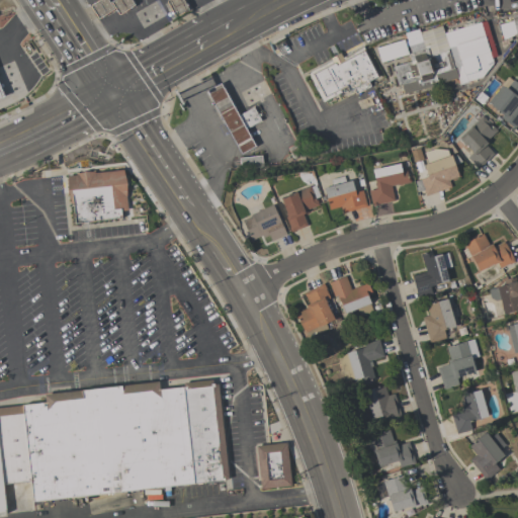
[(98,18),(89,5),(97,0),(106,0),(112,9),(98,18)]
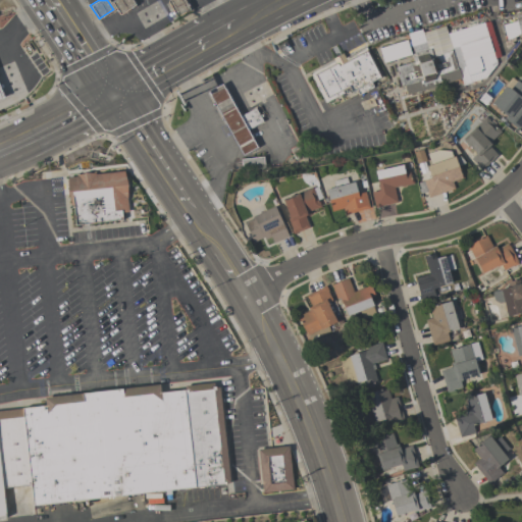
[(119,14),(111,1),(112,0),(132,0),(135,5),(119,14)]
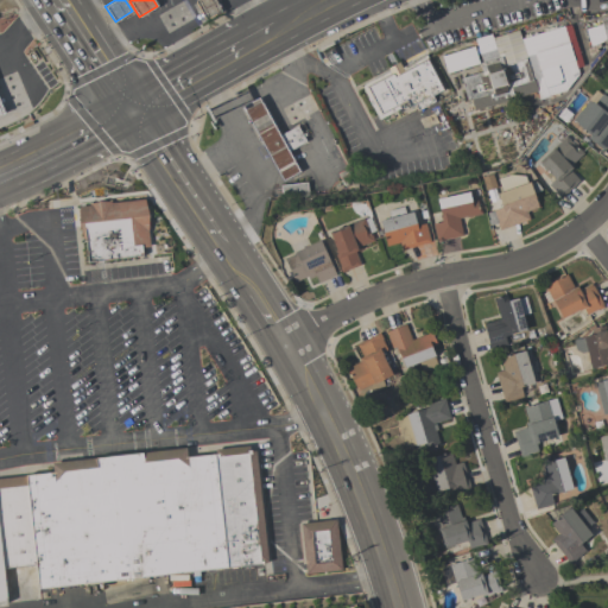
[(204,19),(195,1),(196,0),(214,0),(221,11),(204,19)]
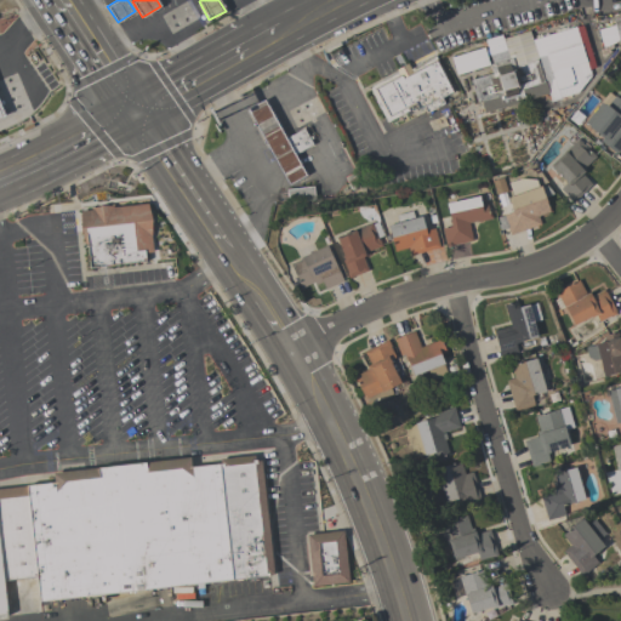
[(611,20),(620,16),(620,34),(617,40),(609,44),(602,47),(597,29),(613,24),(611,20)]
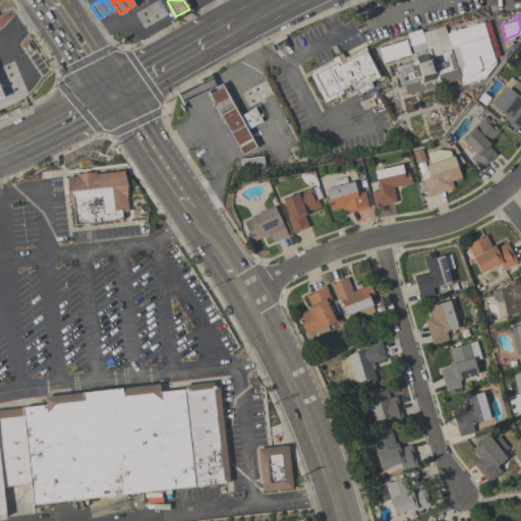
[(400,85),(392,59),(382,62),(378,48),(405,40),(410,54),(413,53),(406,33),(420,29),(426,49),(428,48),(431,56),(451,50),(446,34),(487,20),(499,56),(493,58),(495,63),(480,67),(482,77),(461,84),(462,89),(458,90),(460,97),(449,100),(447,94),(450,93),(447,81),(405,95),(402,84),(400,85)]
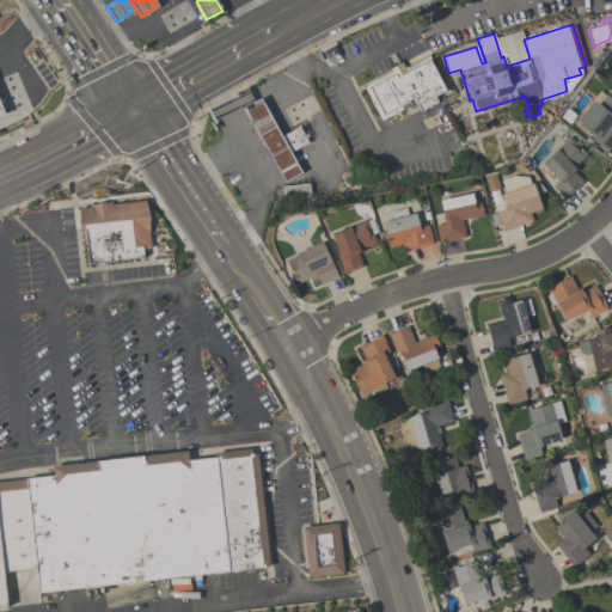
[(362,85),(391,71),(390,68),(401,62),(403,67),(428,54),(447,91),(445,92),(444,90),(434,96),(436,101),(420,110),(417,105),(411,108),(409,102),(401,105),(402,109),(381,120),(362,85)]
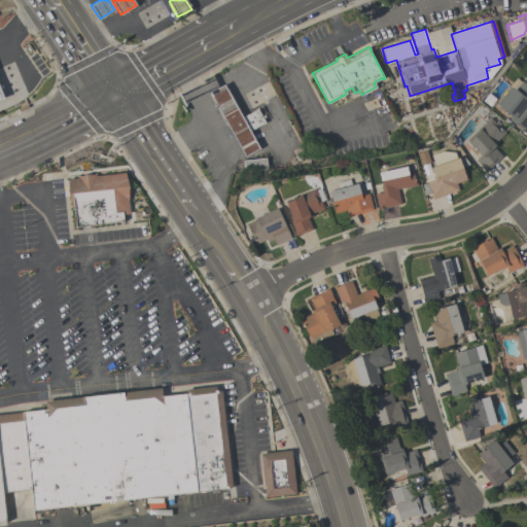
[(508,85),(515,77),(520,81),(521,80),(526,84),(526,124),(522,131),(508,119),(510,117),(497,107),(499,106),(496,103),(508,86),(514,90),(508,85)]
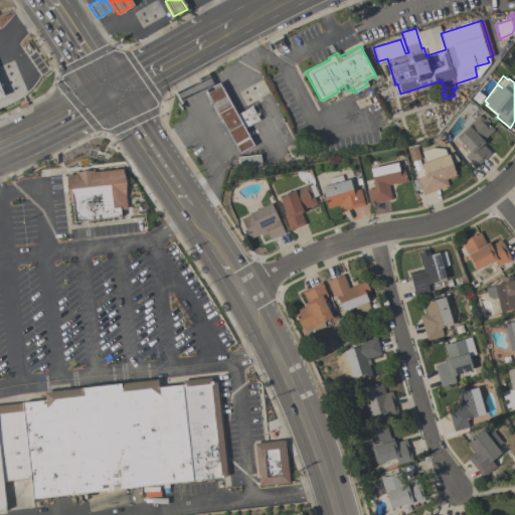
[(218,82),(235,114),(251,106),(259,119),(243,128),(252,145),(238,153),(204,90),(218,82)]
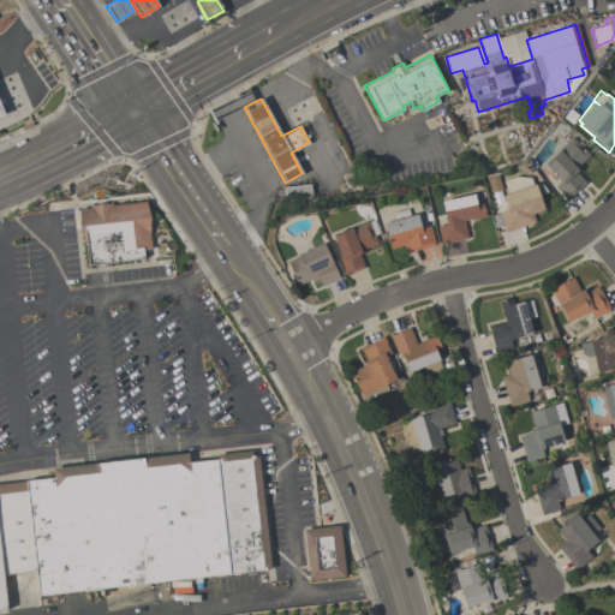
[(584,183),(565,201),(560,195),(561,195),(553,186),(560,180),(543,163),(572,136),(589,154),(578,165),(580,167),(574,172),(584,183)]
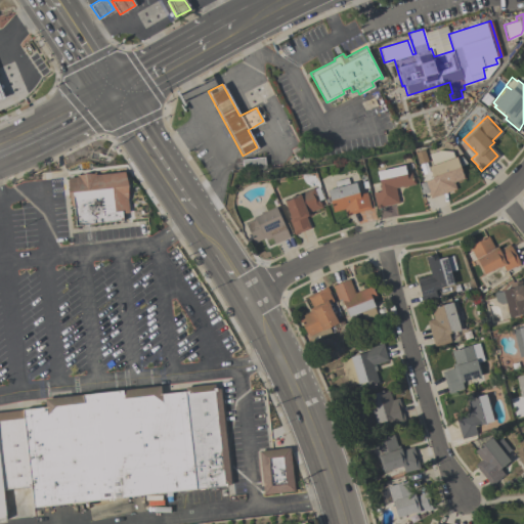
[(242,159),(264,157),(265,168),(243,170),(242,159)]
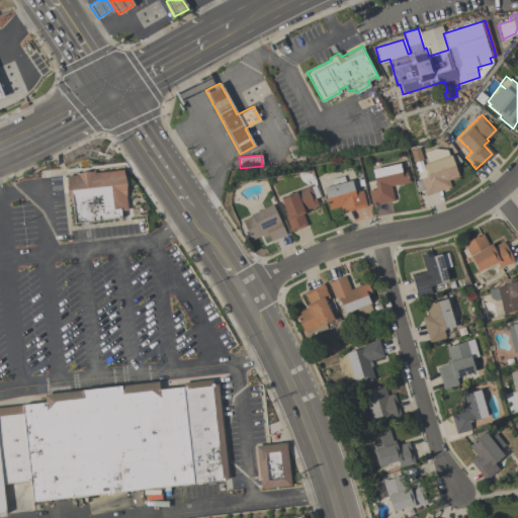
[(423,165),(450,155),(450,156),(455,155),(460,161),(453,164),(457,176),(447,180),(450,186),(425,195),(423,189),(417,191),(415,187),(416,186),(414,181),(427,176),(423,165)]
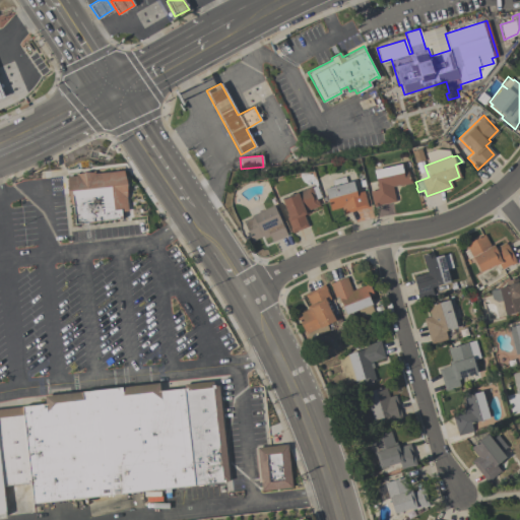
[(373,170),(400,164),(401,171),(406,170),(408,178),(410,177),(411,183),(399,186),(399,184),(391,186),(395,201),(373,206),(369,191),(377,189),(373,170)]
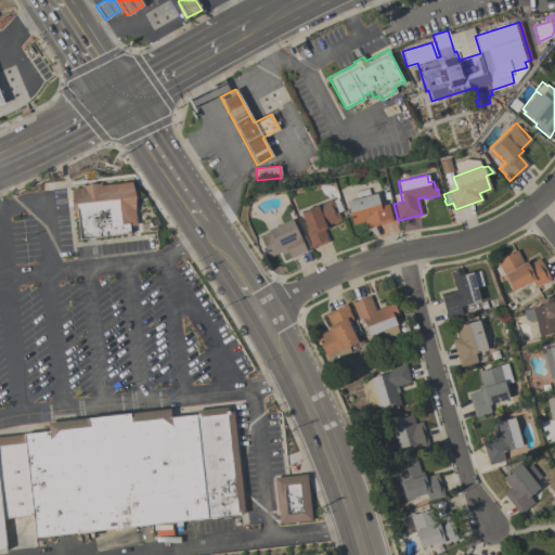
[(131,181),(136,226),(129,226),(130,234),(79,240),(77,217),(75,218),(72,189),(81,188),(81,185),(100,183),(100,184),(131,181)]
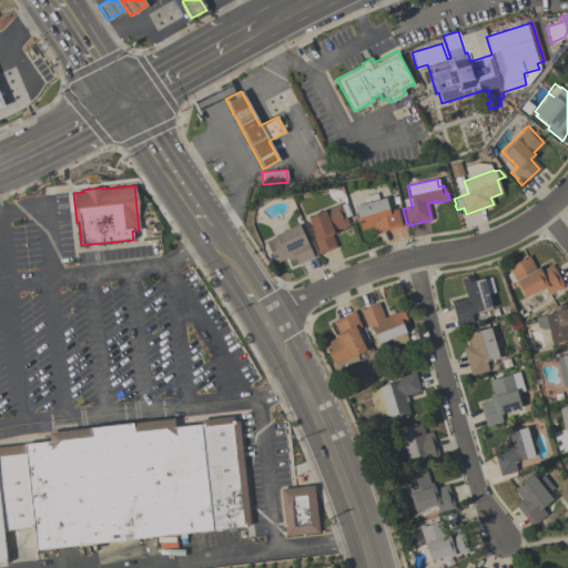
[(354,205),(363,203),(361,196),(376,192),(377,199),(384,196),(388,211),(396,209),(402,226),(374,233),(373,226),(361,230),(354,205)]
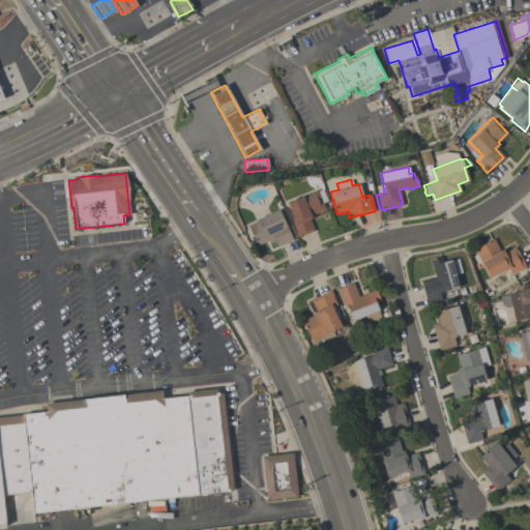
[(313,230),(296,237),(295,233),(296,232),(290,218),(292,217),(286,202),(299,197),(299,196),(317,189),(317,190),(321,188),(326,201),(322,202),(325,209),(313,214),(314,215),(311,216),(311,217),(308,218),(313,230)]
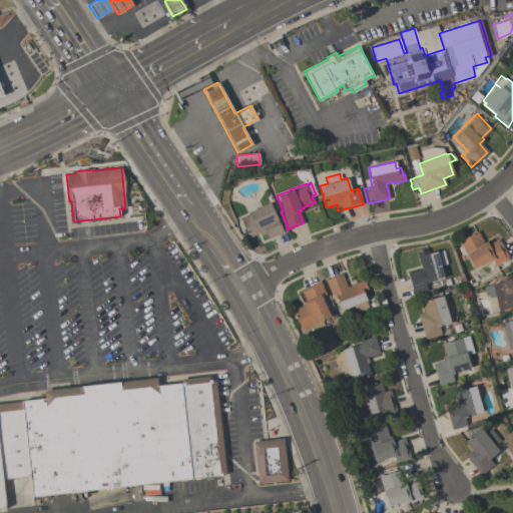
[(269,202),(283,231),(269,238),(266,232),(260,234),(259,232),(248,237),(239,218),(246,214),(243,206),(258,200),(261,206),(269,202)]
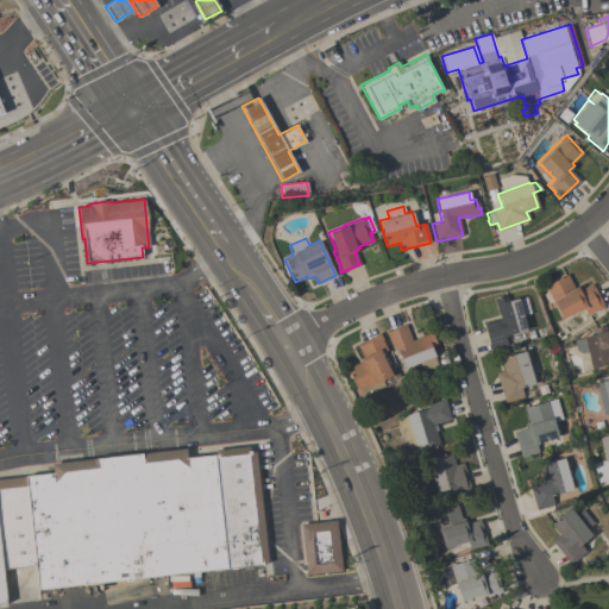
[(591,283),(592,286),(594,286),(603,305),(604,307),(598,311),(597,309),(586,315),(584,308),(579,311),(579,309),(563,318),(554,302),(553,302),(545,286),(566,274),(573,288),(578,286),(579,289),(591,283)]
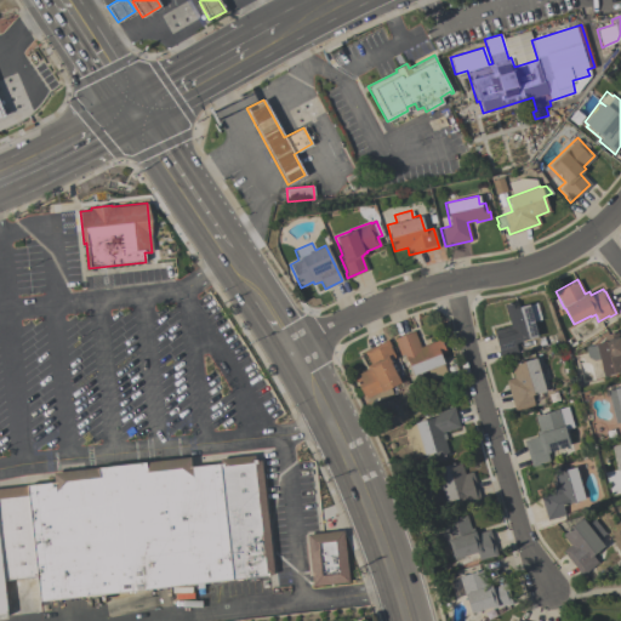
[(503,303),(518,300),(519,306),(528,303),(529,305),(536,302),(540,319),(533,322),(537,336),(514,342),(517,352),(500,355),(493,330),(510,325),(503,303)]
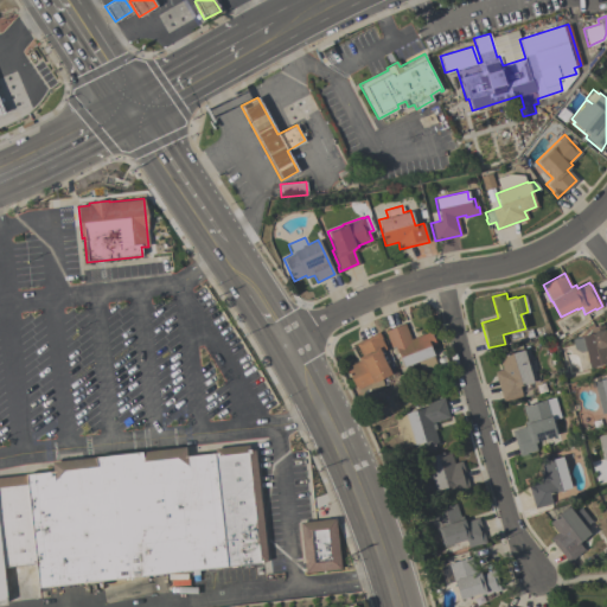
[(404,323),(410,339),(430,331),(435,343),(429,345),(433,355),(436,365),(421,371),(416,362),(403,366),(397,351),(396,351),(394,345),(390,347),(384,331),(404,323)]
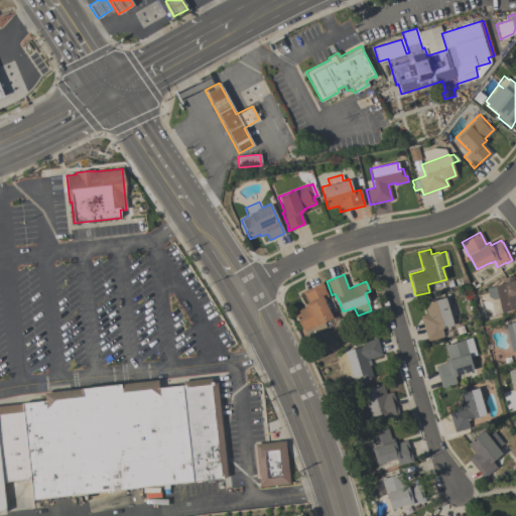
[(515,307),(501,312),(497,298),(493,299),(492,295),(488,296),(486,288),(494,286),(494,284),(502,282),(501,277),(512,275),(515,293),(515,307)]
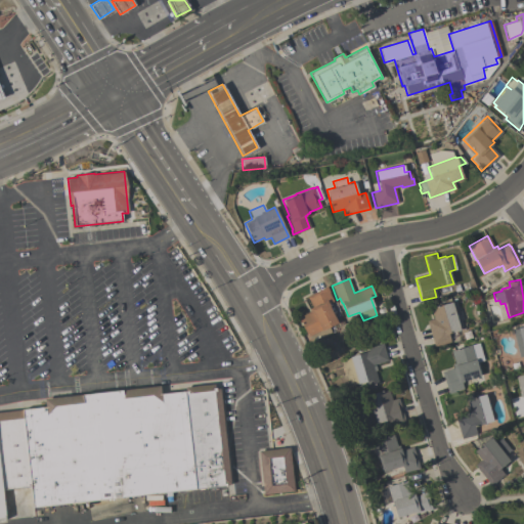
[(306,296),(326,286),(330,292),(329,292),(333,301),(329,303),(330,305),(329,306),(337,322),(329,326),(331,332),(312,341),(309,336),(308,336),(298,317),(310,311),(308,308),(311,307),(306,296)]
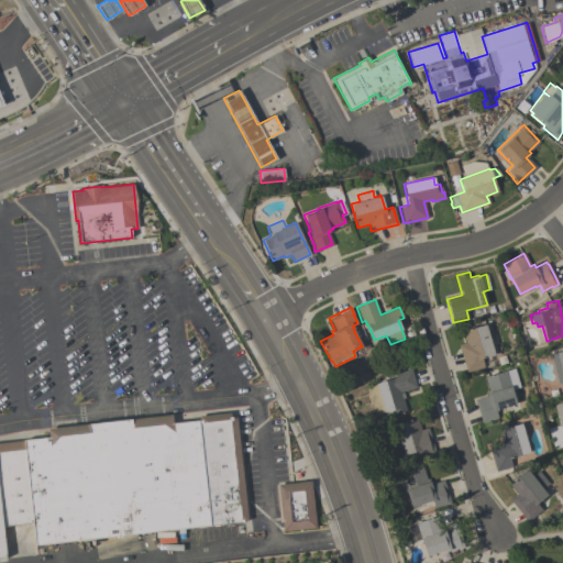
[(459,344),(465,342),(462,331),(485,323),(486,324),(493,323),(500,351),(481,357),(484,366),(466,372),(459,344)]
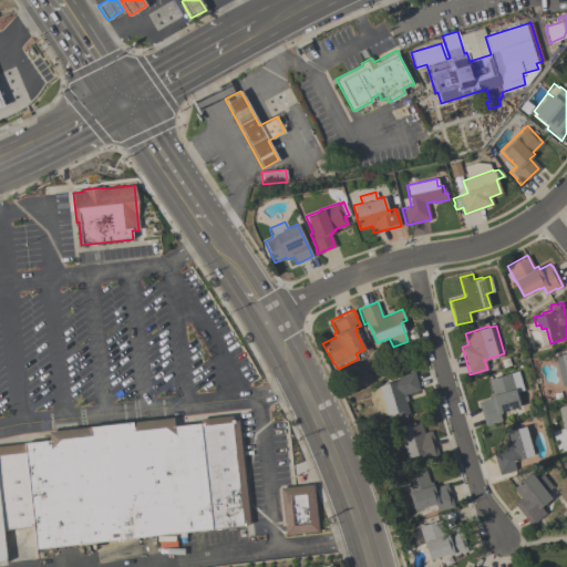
[(554,356),(566,352),(566,384),(560,387),(554,356)]
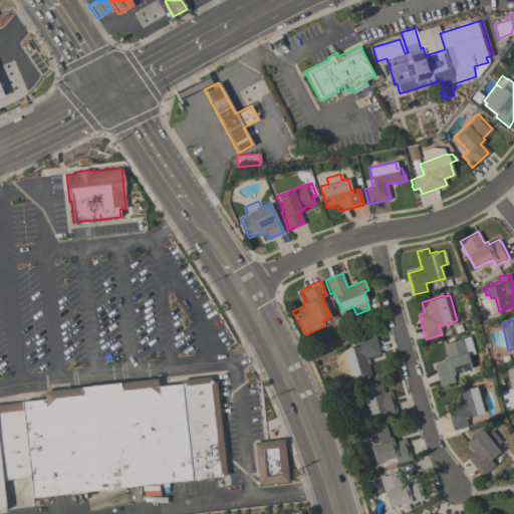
[(360,340),(374,336),(379,353),(364,357),(365,358),(367,358),(369,362),(366,363),(370,375),(359,378),(358,374),(350,376),(341,378),(334,353),(342,351),(342,349),(361,344),(360,340)]
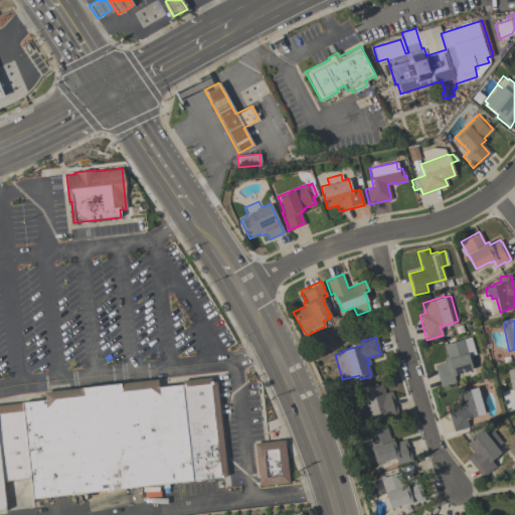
[(441,386),(435,365),(446,362),(445,357),(447,356),(443,344),(470,337),(475,354),(468,356),(472,369),(455,374),(455,375),(453,375),(455,381),(447,384),(441,386)]
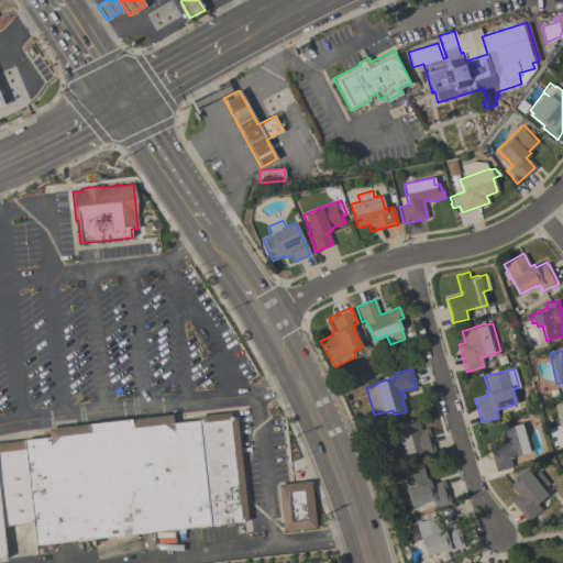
[(198,416),(230,412),(230,416),(232,416),(232,418),(235,417),(247,520),(210,525),(199,419),(198,416)]
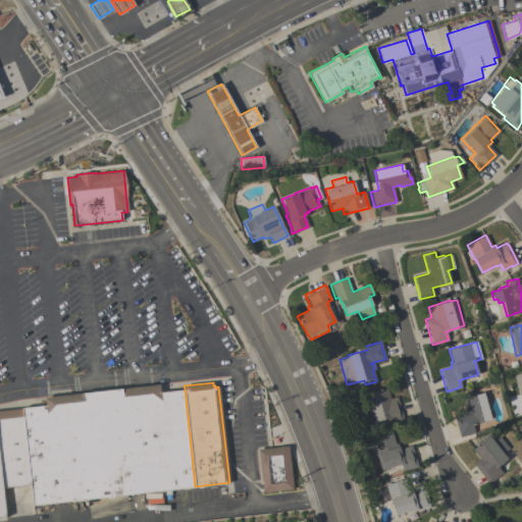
[(20,407),(45,405),(44,397),(159,384),(160,392),(185,388),(195,486),(33,505),(31,484),(20,408),(20,407)]
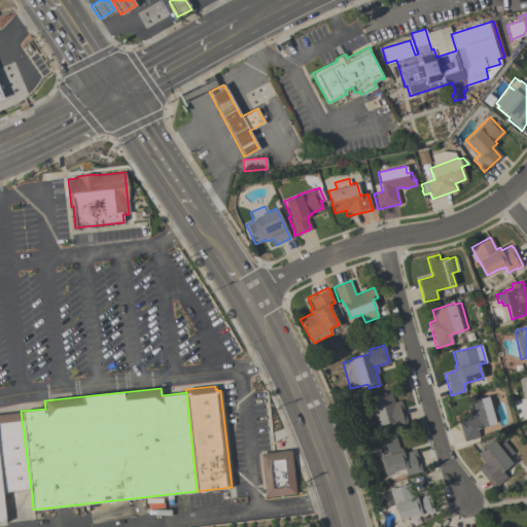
[(369,397),(390,391),(393,401),(400,399),(408,424),(391,429),(389,422),(378,425),(376,419),(367,421),(363,408),(372,405),(369,397)]
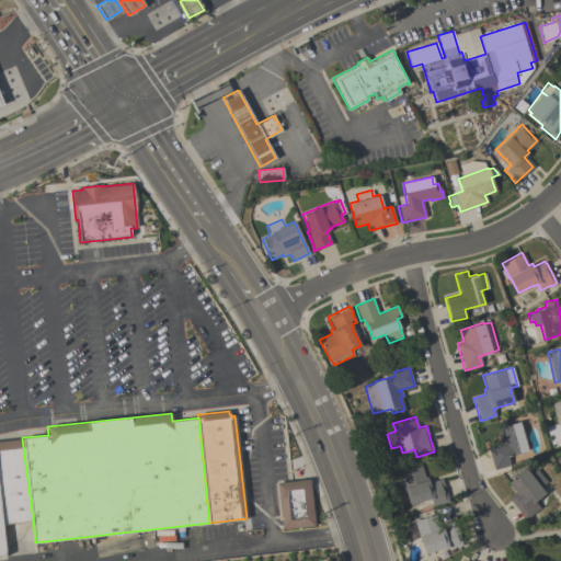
[(519,421),(527,450),(514,454),(514,455),(507,457),(510,465),(494,470),(488,446),(500,443),(499,436),(503,435),(499,422),(508,419),(510,424),(519,421)]
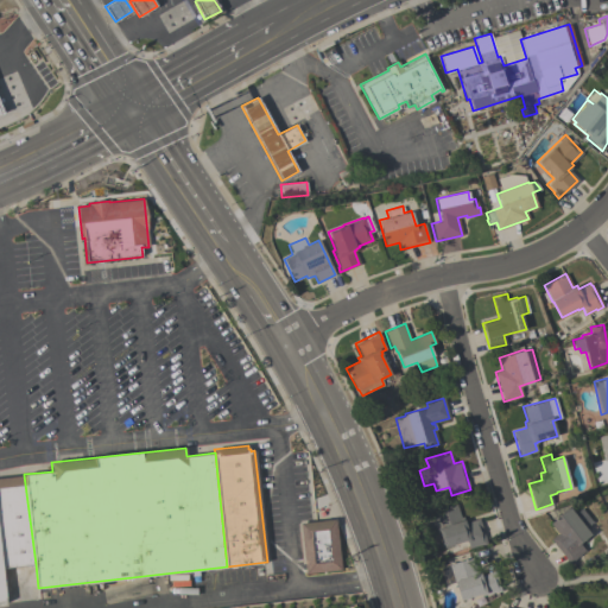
[(0,477),(24,475),(36,564),(2,568),(6,601),(0,601),(0,477)]
